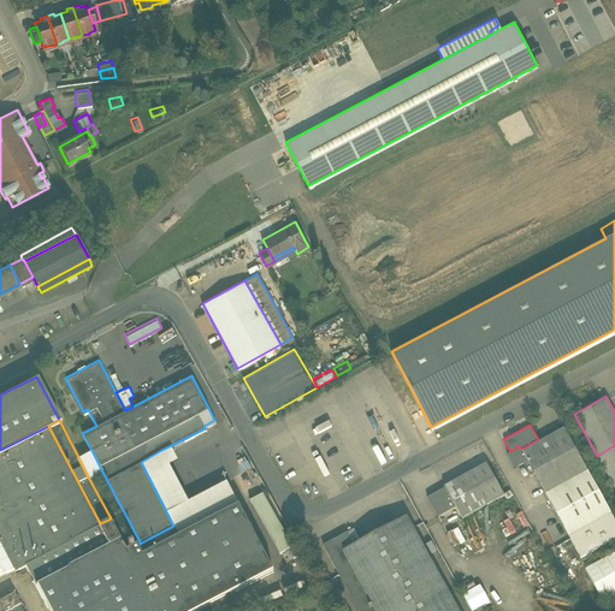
[(24,563),(100,523),(48,426),(0,450),(0,543),(12,567),(13,569),(24,563)]
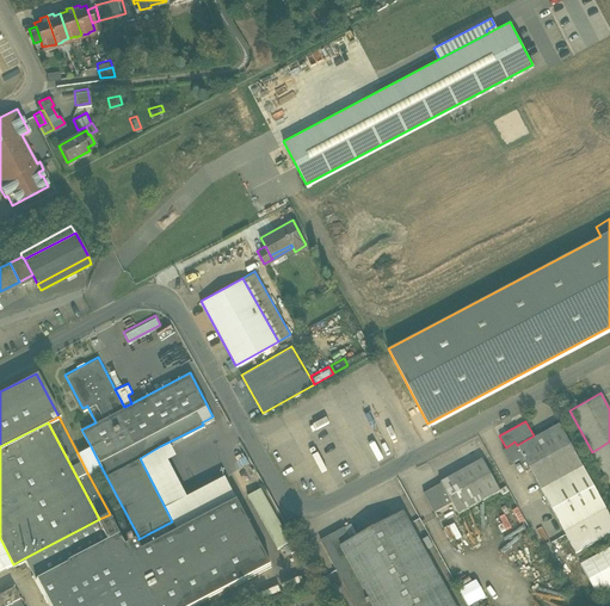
[(534,436),(517,445),(522,455),(540,487),(581,464),(559,422),(534,436)]
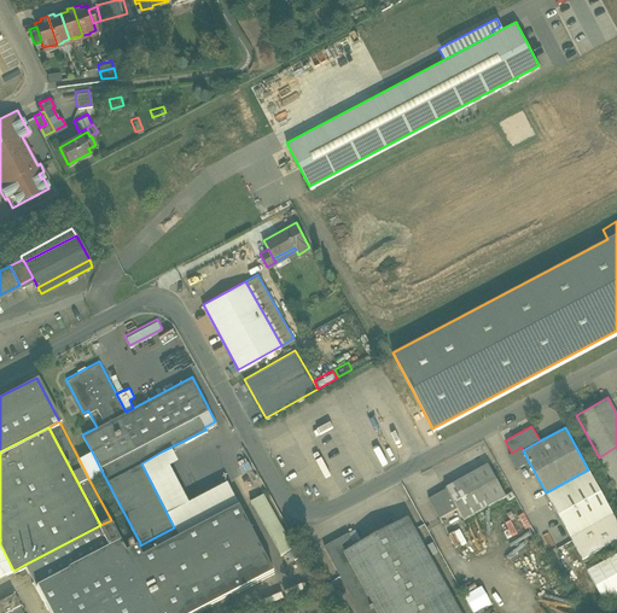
[(178,460),(172,447),(162,451),(169,465),(178,460)]
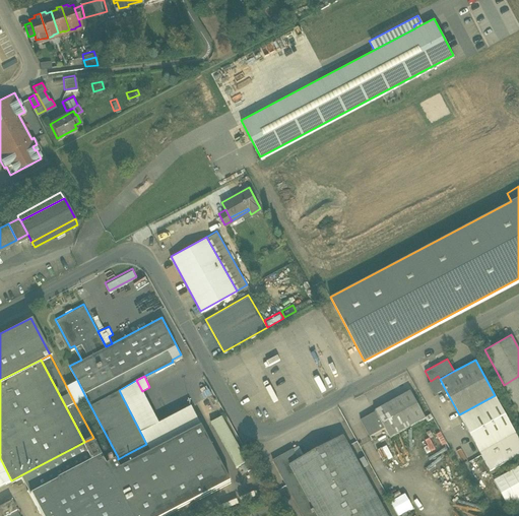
[(434,393),(444,387),(440,379),(438,376),(431,381),(430,380),(428,381),(434,393)]
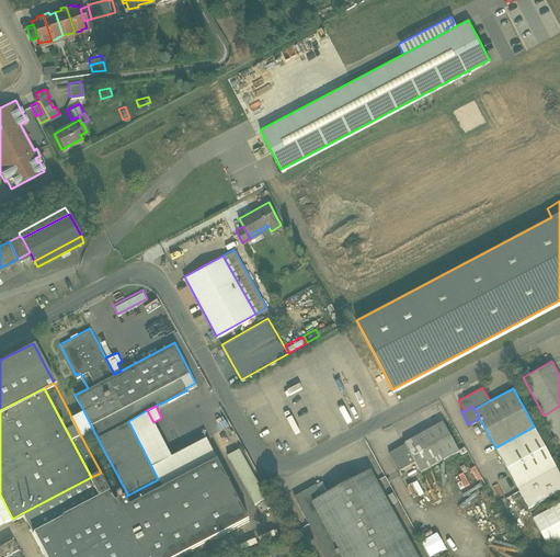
[(559,406),(544,416),(559,445),(559,406)]
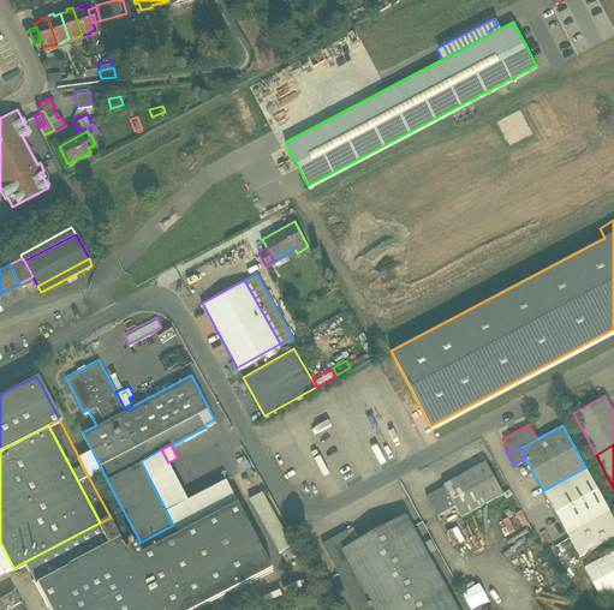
[(91,449),(78,456),(89,478),(102,471),(91,449)]
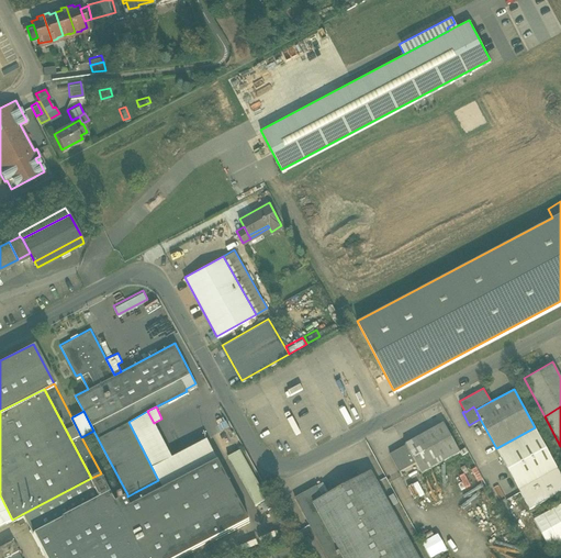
[(154,423),(147,411),(128,422),(158,480),(163,488),(217,459),(206,437),(171,456),(154,423)]
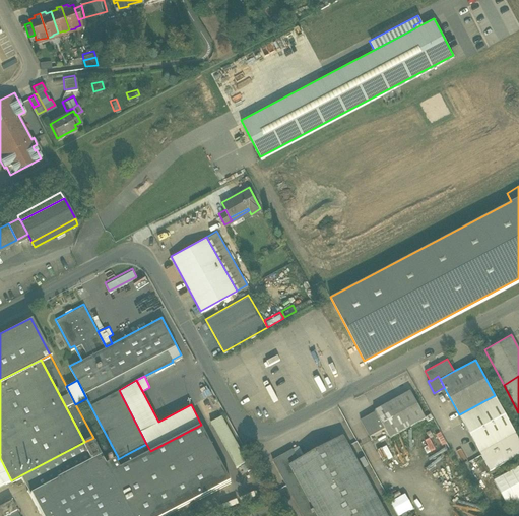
[(374,408),(375,409),(384,426),(389,435),(425,415),(409,388),(374,408)]
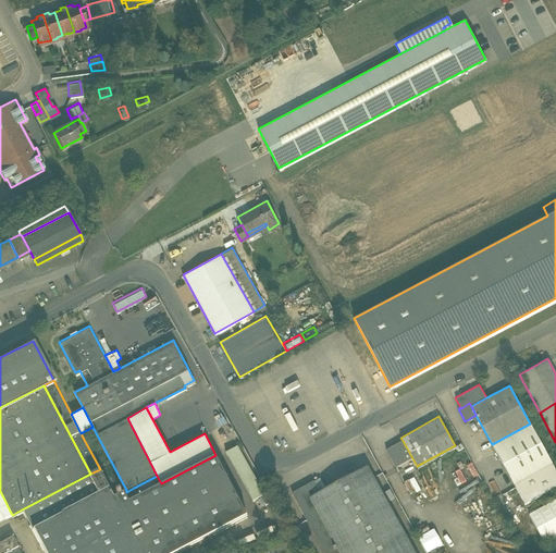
[(492,444),(514,482),(552,462),(530,424),(492,444)]
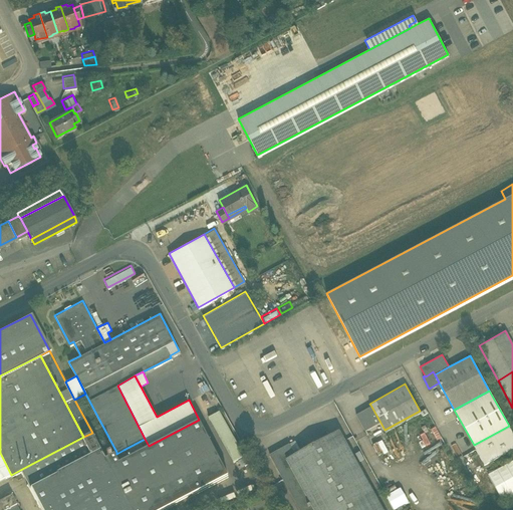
[(364,429),(379,421),(370,405),(355,413),(364,429)]
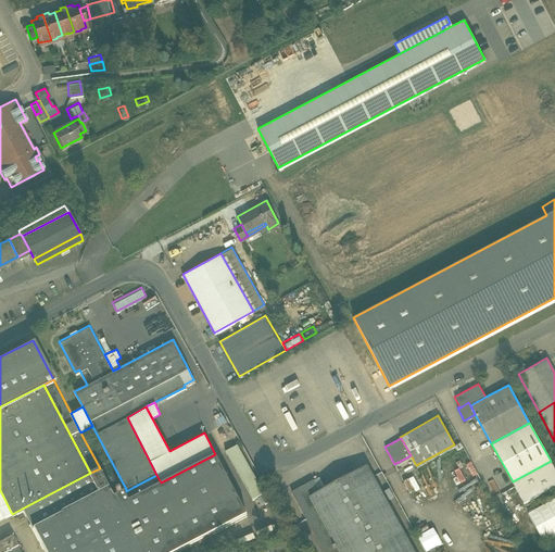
[(225,449),(251,498),(263,491),(237,442),(225,449)]
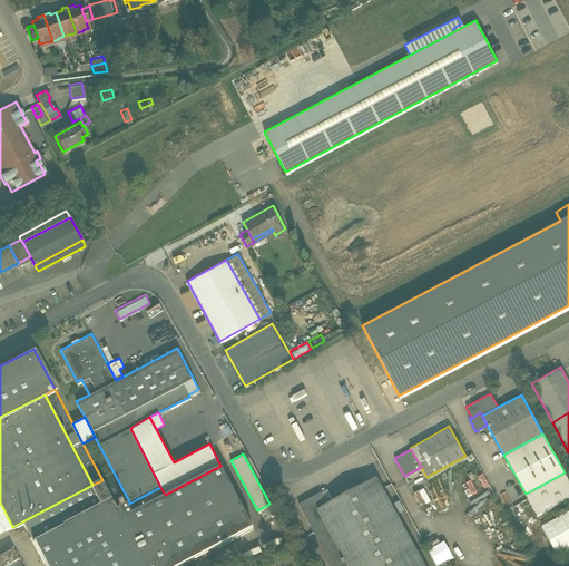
[(141,508),(137,499),(129,504),(129,501),(117,508),(147,565),(176,565),(253,526),(247,516),(221,466),(165,495),(141,508)]
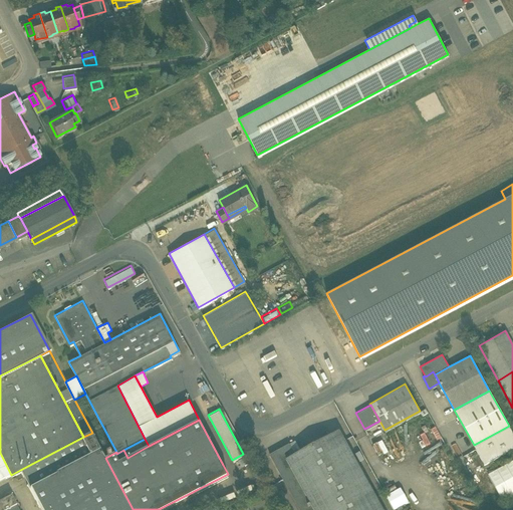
[(512,446),(512,434),(509,426),(474,445),(483,463),(512,446)]
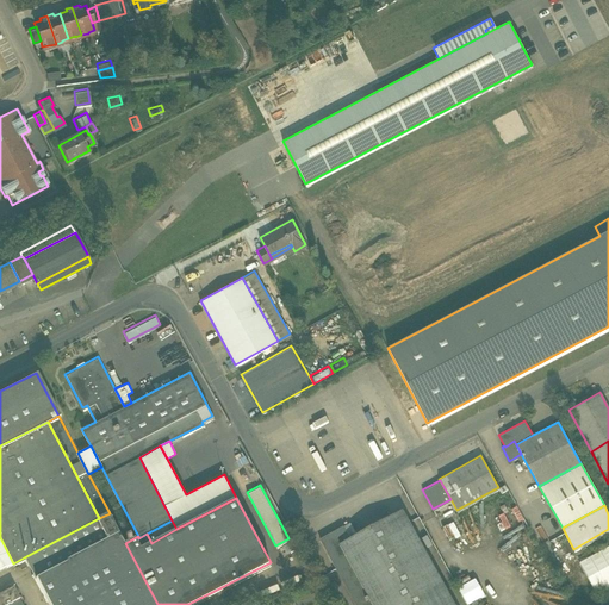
[(339,543),(372,604),(454,604),(402,509),(356,534),(347,538),(339,543)]
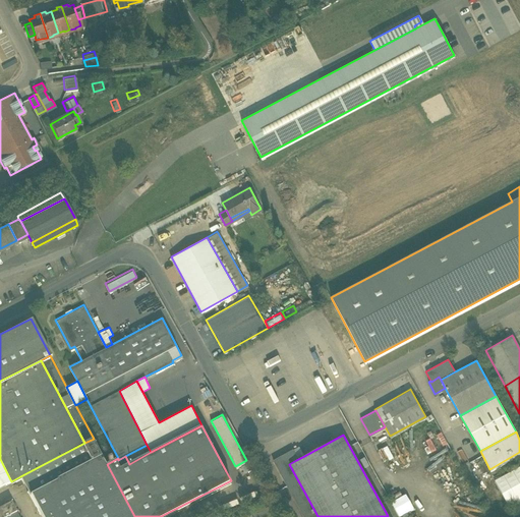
[(20,476),(29,493),(102,455),(94,439),(84,443),(20,476)]
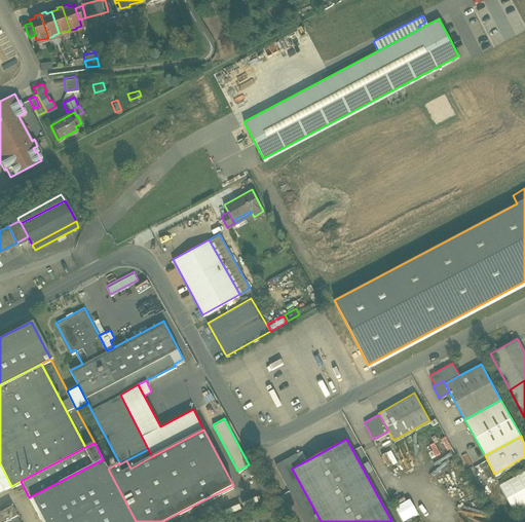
[(301,449),(293,454),(299,464),(307,460),(301,449)]
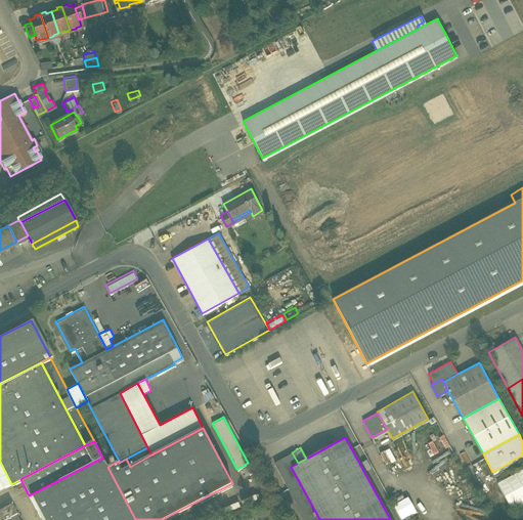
[(306,519),(319,519),(291,467),(298,463),(292,452),(274,462),(306,519)]
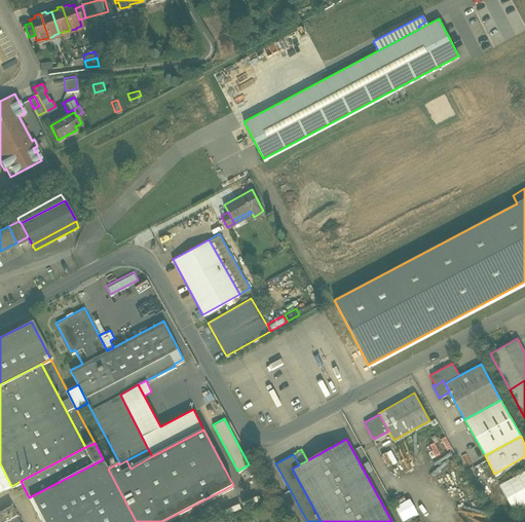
[(136,521),(108,469),(103,459),(29,497),(41,521),(136,521)]
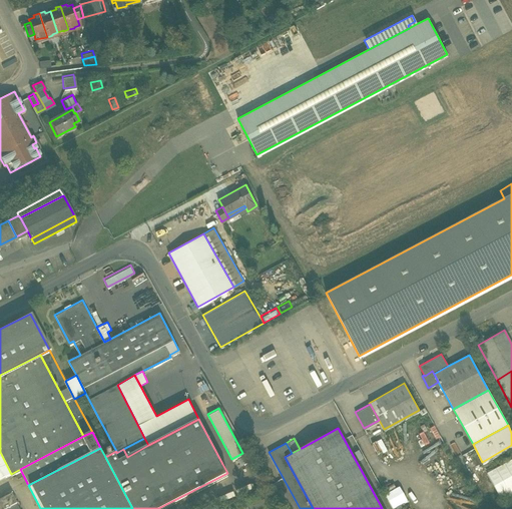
[(0,477),(10,472),(0,452),(0,477)]
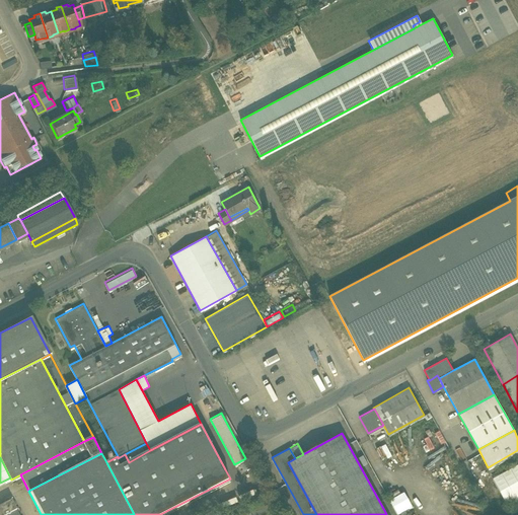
[(517,462),(492,476),(507,505),(517,498),(517,462)]
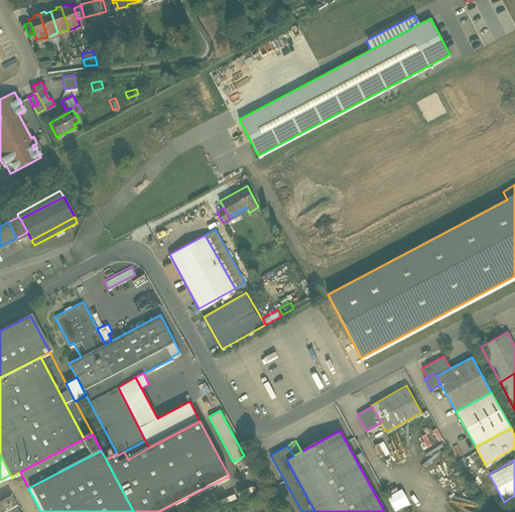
[(401,488),(387,496),(395,510),(409,502),(401,488)]
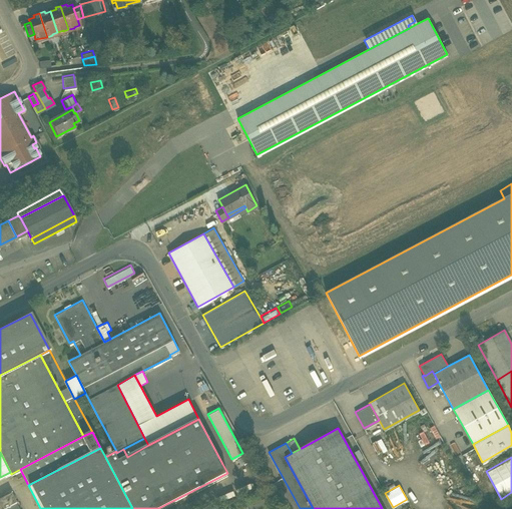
[(0,508),(17,508),(14,502),(9,492),(0,497),(0,508)]
